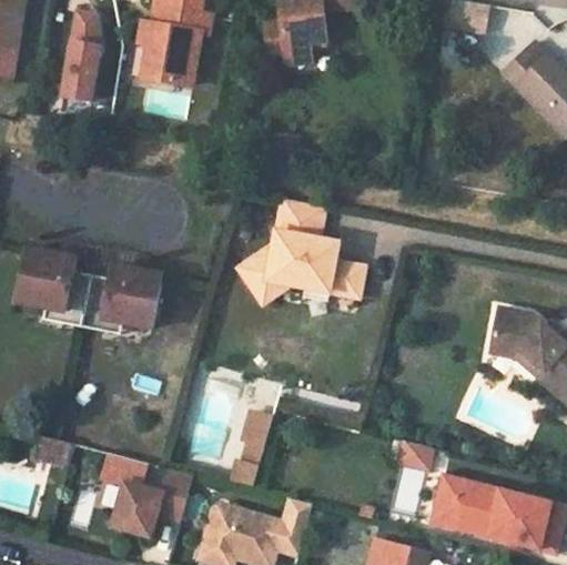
[(0,82),(16,86),(22,44),(29,0),(0,0),(0,82)]
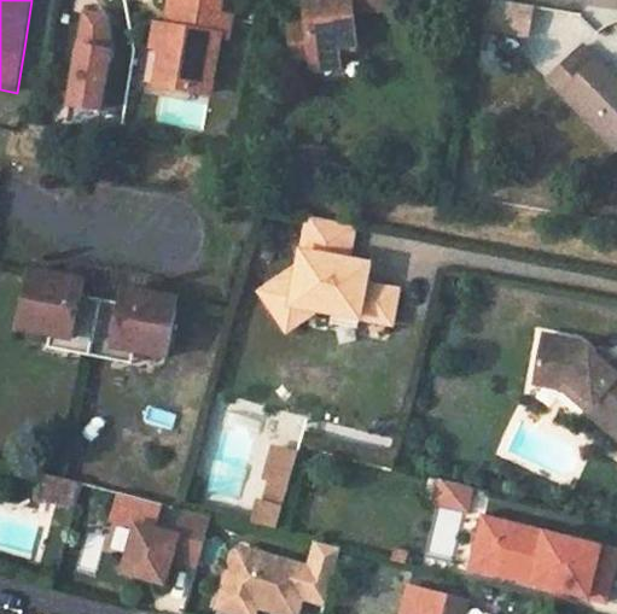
[(181,15),(179,25),(159,22),(159,24),(157,41),(156,48),(157,48),(169,51),(166,72),(164,82),(216,92),(217,82),(226,35),(232,36),(234,23),(236,13),(230,12),(225,11),(227,0),(169,0),(169,1),(182,4),(181,15)]
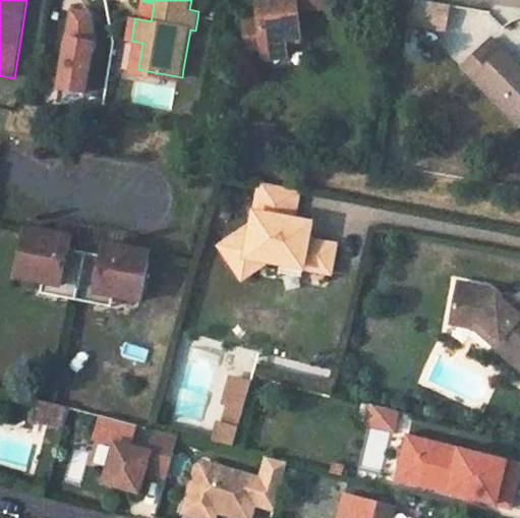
[(258,0),(260,9),(264,31),(266,40),(267,52),(296,47),(295,37),(299,37),(309,35),(309,32),(303,1),(304,1),(310,0),(258,0)]
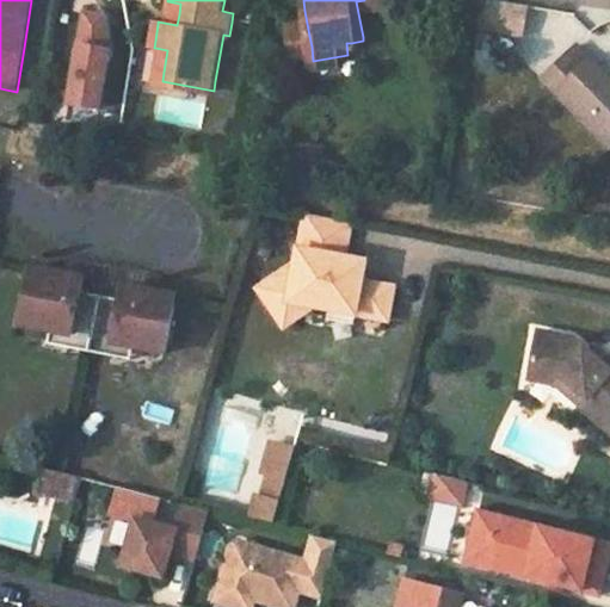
[(523,35),(527,1),(518,0),(478,0),(474,29),(523,35)]
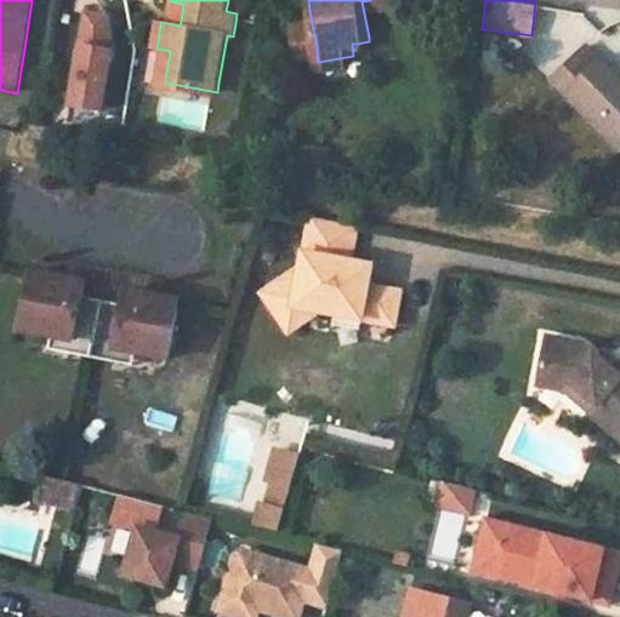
[(69,108),(107,110),(111,9),(73,7),(69,108)]
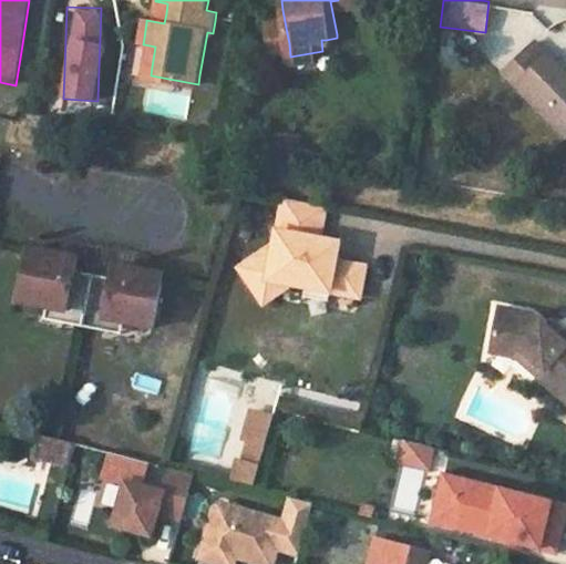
[(504,74),(565,133),(565,73),(546,53),(543,55),(531,45),(507,71),(504,74)]
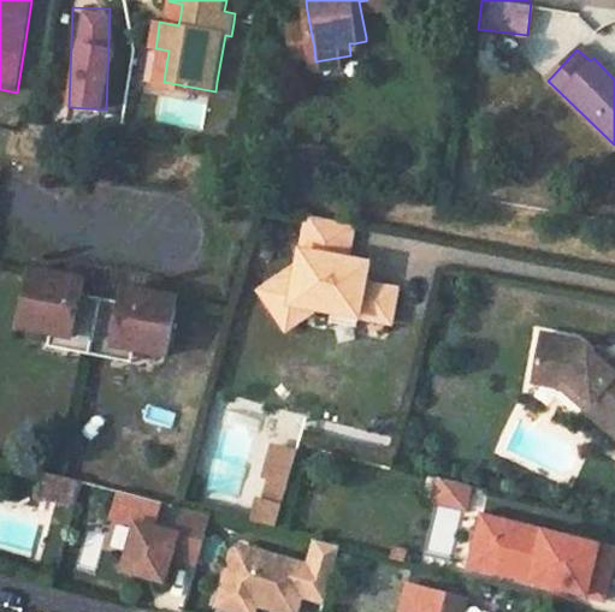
[(291,263),(267,280),(294,318),(309,307),(325,309),(352,315),(383,320),(389,287),(358,281),(350,272),(353,260),(339,257),(348,221),(301,213),(291,263)]
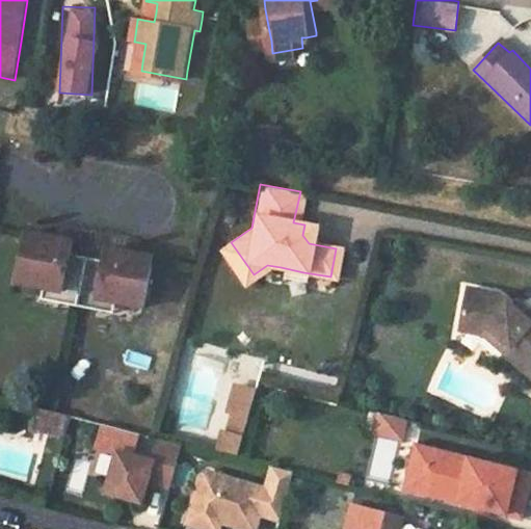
[(312,227),(304,225),(302,235),(309,243),(312,227)]
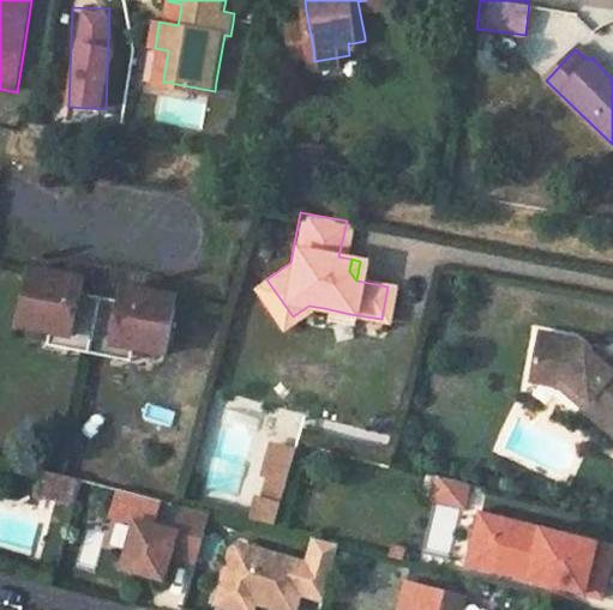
[(90,356),(101,300),(82,296),(84,282),(31,270),(19,327),(52,334),(71,339),(68,351),(90,356)]
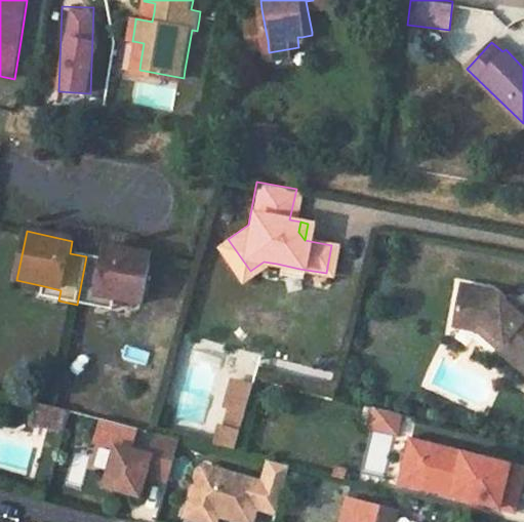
[(228,239),(215,247),(238,279),(250,271),(228,239)]
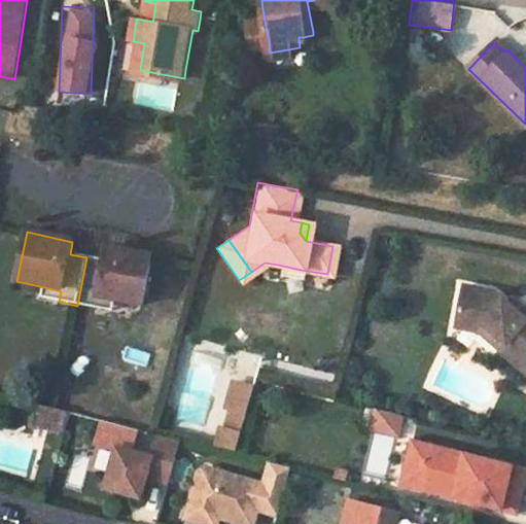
[(104,260),(86,257),(77,306),(95,309),(97,299),(115,302),(142,308),(152,258),(106,248),(104,260)]
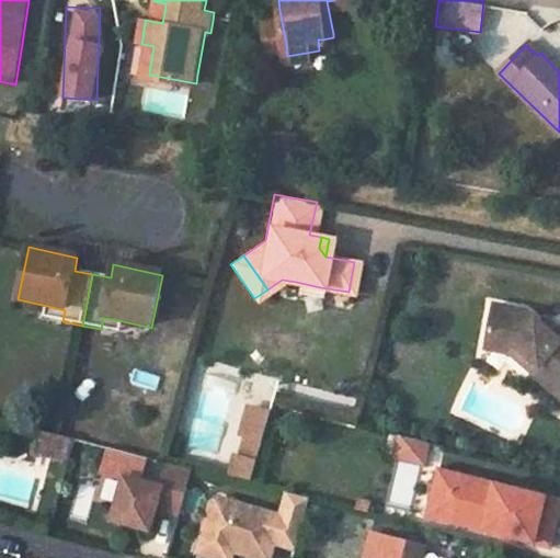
[(320,287),(296,282),(294,292),(318,296),(320,287)]
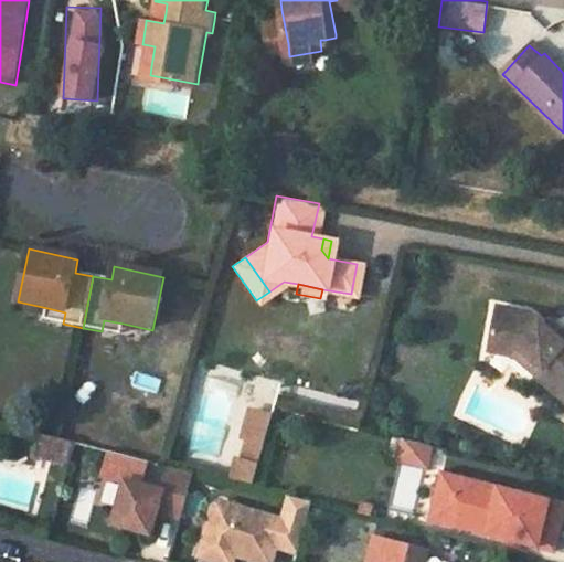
[(525,313),(492,307),(487,343),(514,348),(539,369),(532,377),(563,403),(563,339),(561,343),(541,326),(525,313)]
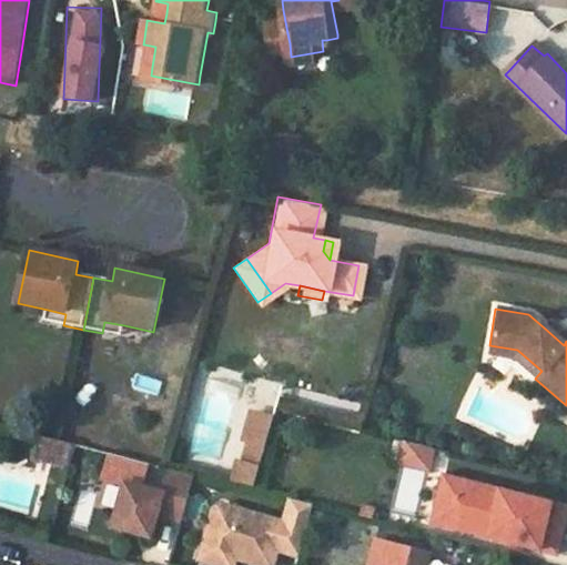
[(63,325),(66,314),(48,310),(44,322),(63,325)]
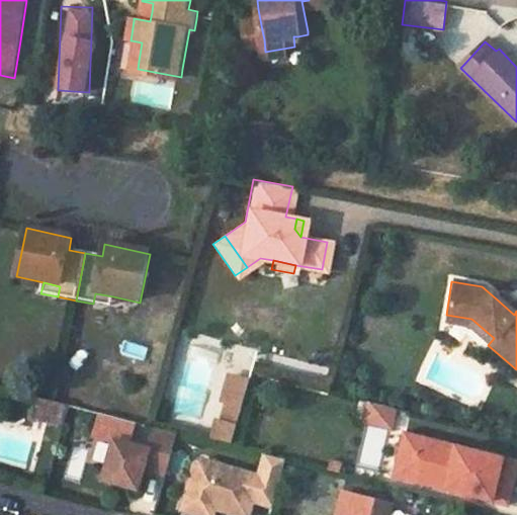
[(516,311),(516,306),(501,292),(496,298),(514,315),(516,311)]
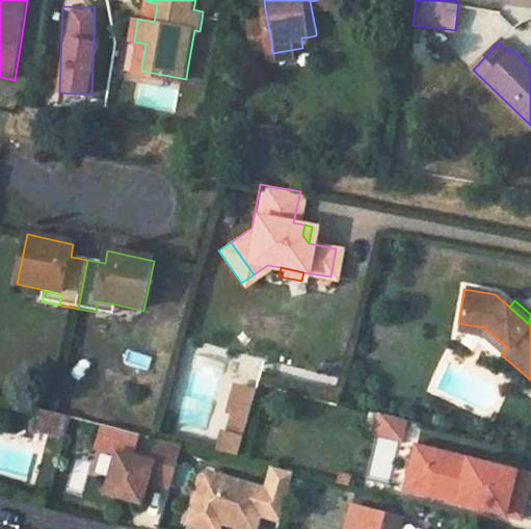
[(116,305),(98,301),(96,312),(113,316),(116,305)]
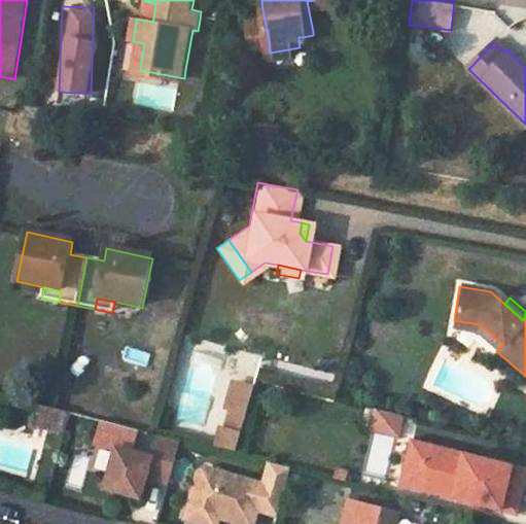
[(454,320),(452,328),(475,333),(496,351),(502,344),(480,324),(454,320)]
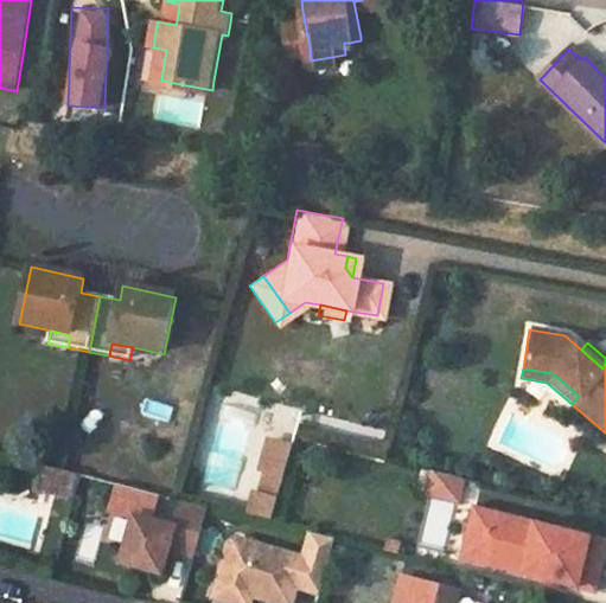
[(78,474),(50,467),(44,491),(72,498),(78,474)]
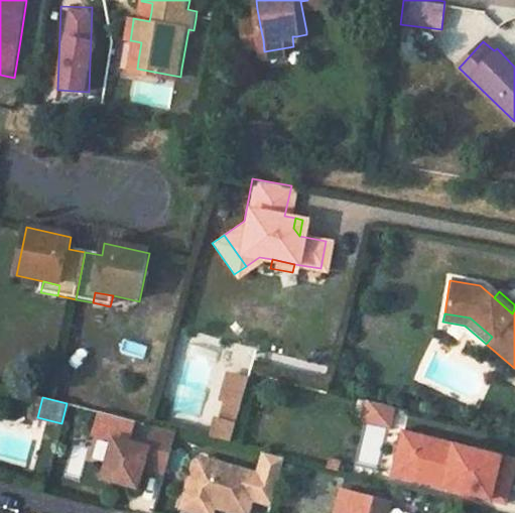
[(173,427),(96,409),(85,457),(103,462),(99,478),(137,488),(142,465),(162,469),(173,427)]
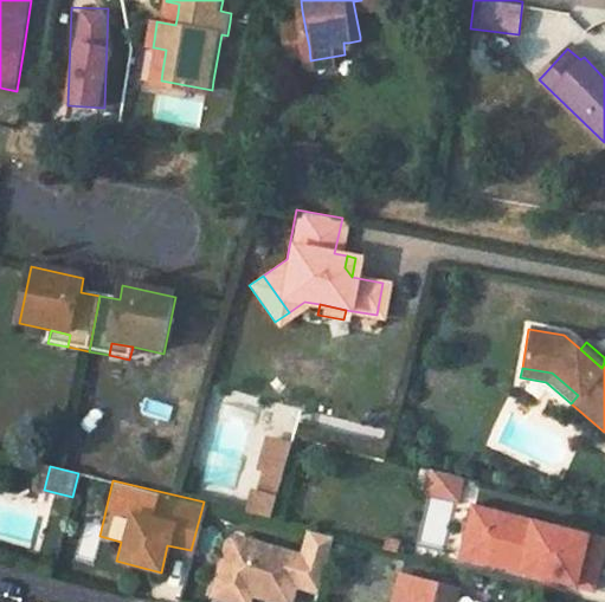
[(531,510),(534,499),(523,497),(520,507),(531,510)]
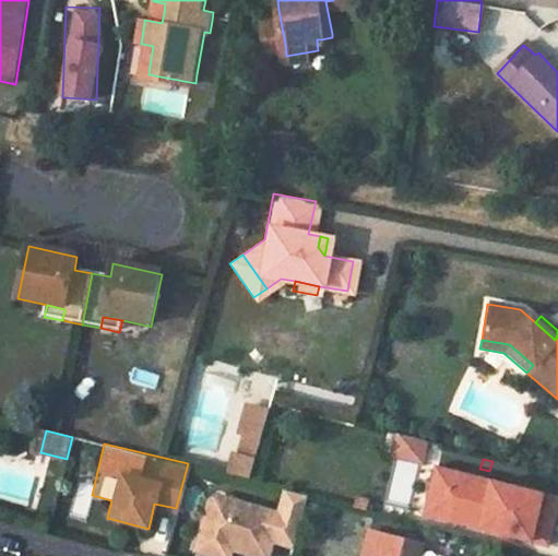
[(478,541),(482,529),(523,537),(535,496),(493,484),(486,509),(482,507),(473,540),(478,541)]
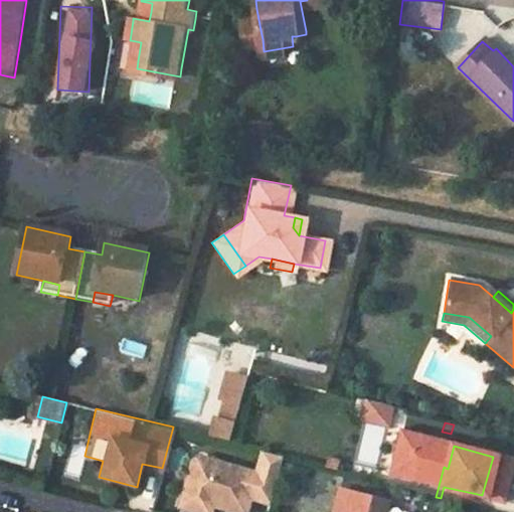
[(254,466),(192,449),(176,507),(194,511),(208,511),(211,504),(237,511),(245,511),(249,499),(269,505),(284,454),(260,447),(254,466)]
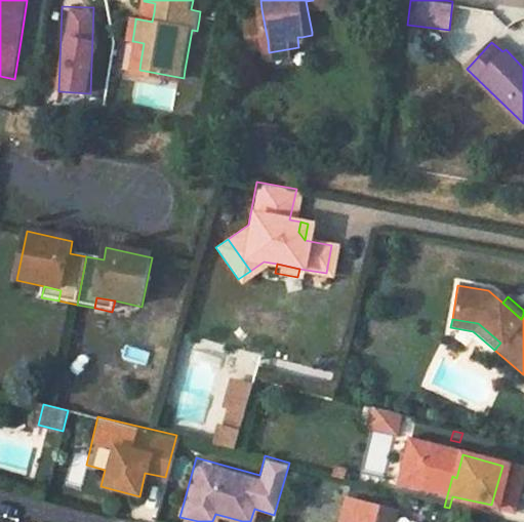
[(396,521),(399,514),(349,500),(343,521),(396,521)]
